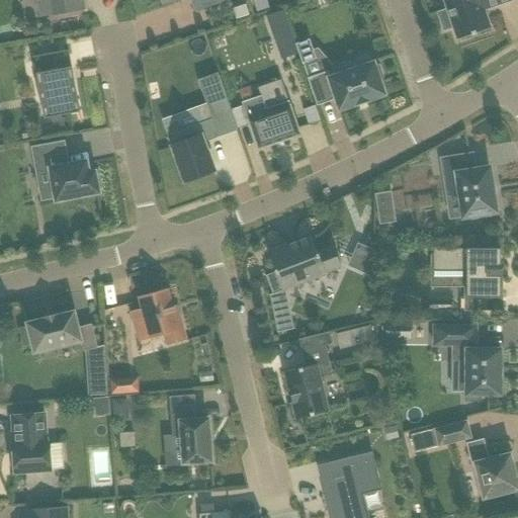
[(37,0),(37,2),(49,0),(51,0),(54,16),(86,10),(83,0),(37,0)]
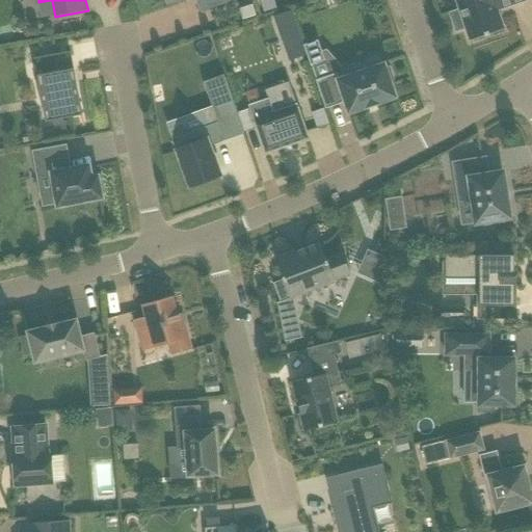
[(229,3),(227,0),(165,0),(168,6),(185,0),(196,0),(201,12),(229,3)]
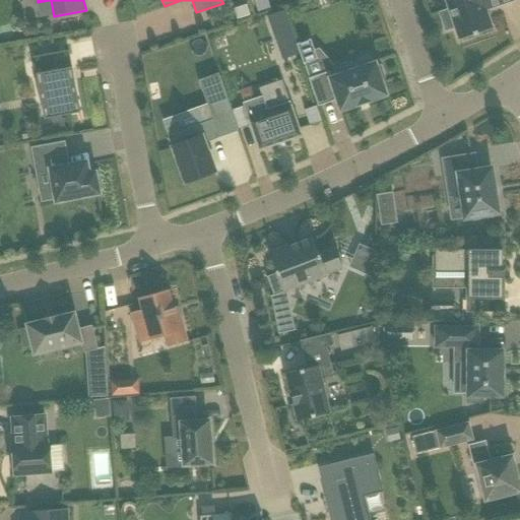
[(253,0),(257,12),(269,9),(265,0),(253,0)]
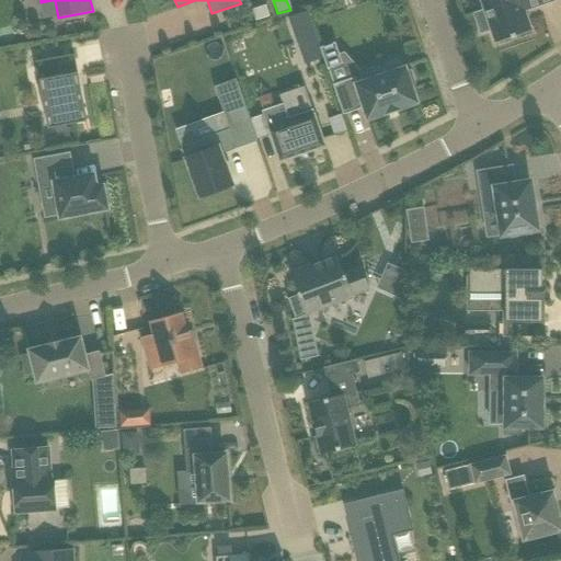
[(560,0),(482,0),(487,12),(477,15),(483,34),(493,31),(497,45),(534,33),(527,12),(560,0)]
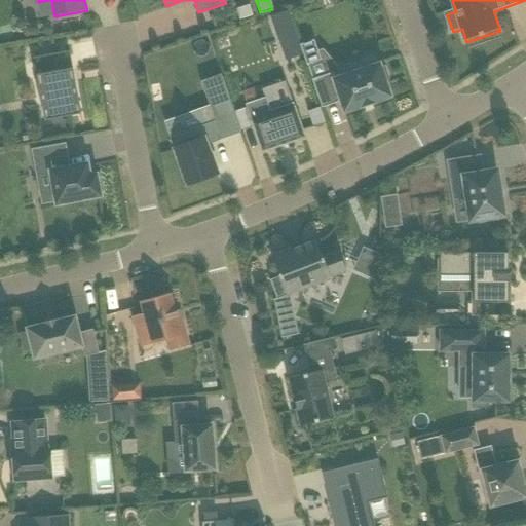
[(253,16),(250,5),(236,10),(240,21),(253,16)]
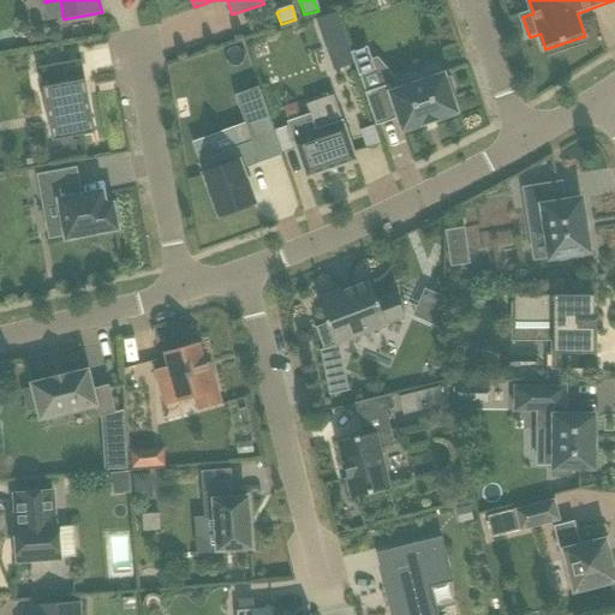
[(345,42),(335,15),(318,21),(328,47),(345,42)]
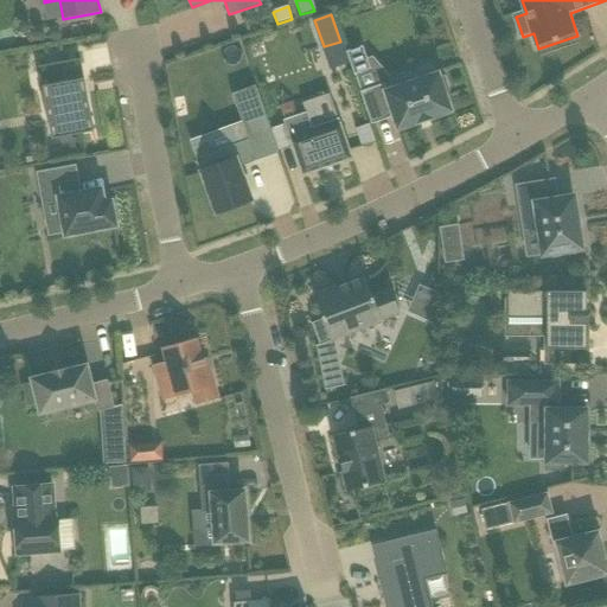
[(346,52),(355,74),(370,69),(363,46),(346,52)]
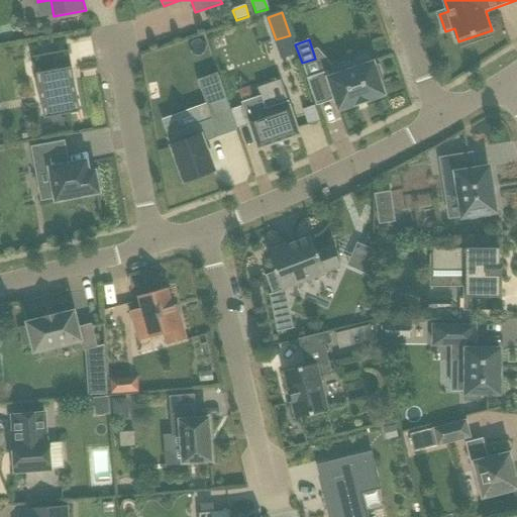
[(33,57),(44,119),(80,112),(69,50),(33,57)]
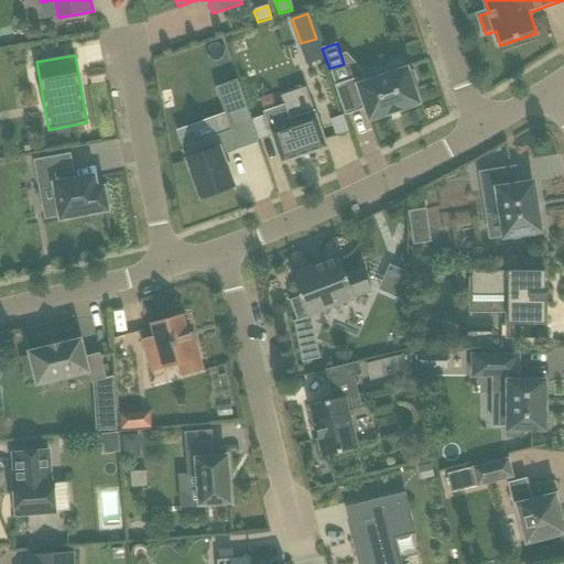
[(356,78),(335,86),(345,115),(365,108),(369,121),(420,104),(413,86),(418,85),(412,71),(409,73),(408,68),(359,85),(356,78)]
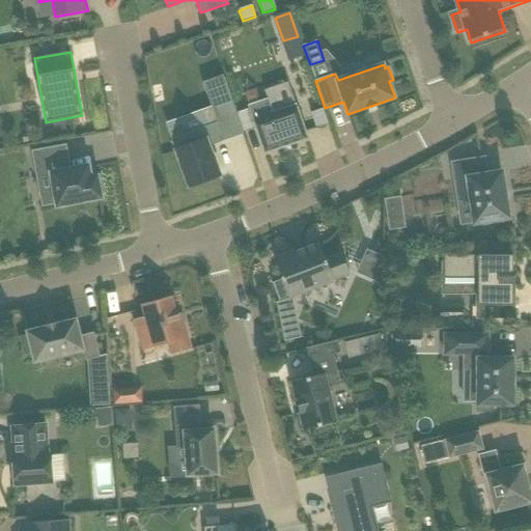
[(171,138),(188,186),(208,179),(220,175),(219,172),(210,145),(244,134),(224,75),(203,82),(218,122),(171,138)]
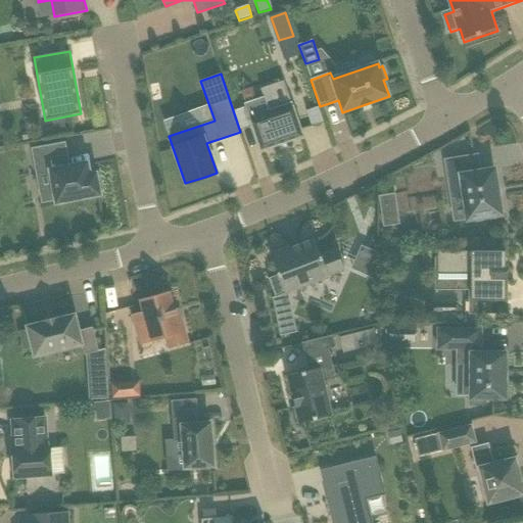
[(244,104),(260,152),(303,138),(292,103),(269,110),(265,97),(244,104)]
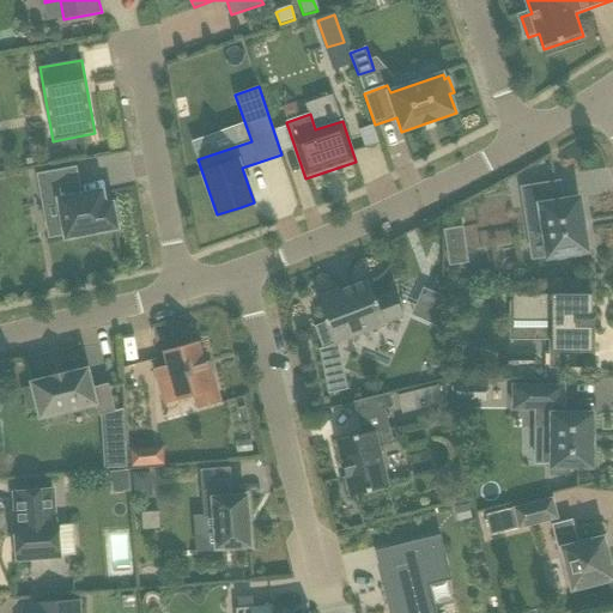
[(359,129),(364,146),(377,141),(372,126),(359,129)]
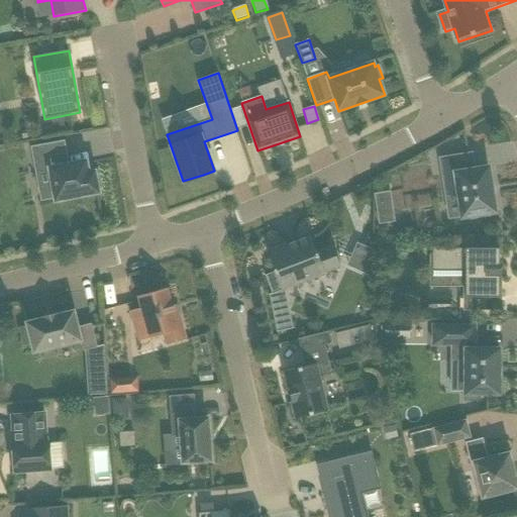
[(36,169),(37,174),(49,172),(56,201),(99,193),(98,189),(101,189),(99,176),(96,177),(95,173),(89,174),(87,163),(68,166),(64,142),(32,148),(33,153),(36,169)]
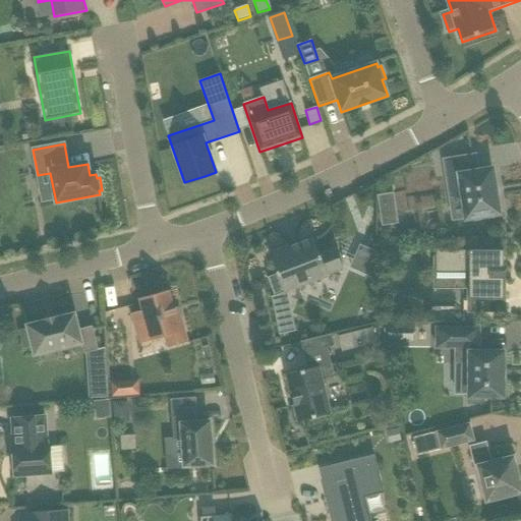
[(465,219),(479,217),(500,214),(497,196),(498,196),(496,186),(495,186),(491,169),(473,172),(470,156),(444,161),(450,197),(461,195),(465,219)]
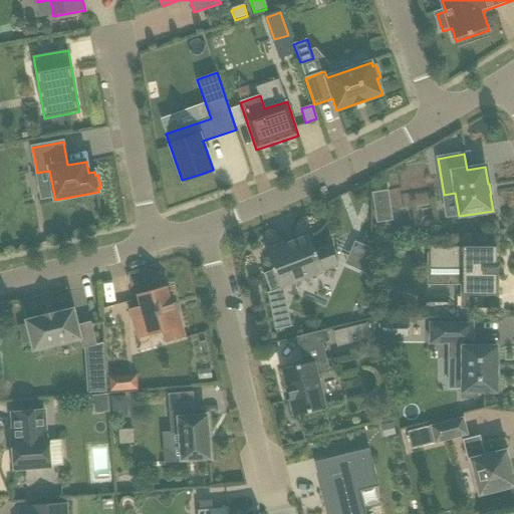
[(281,244),(261,252),(269,272),(260,276),(267,294),(270,293),(284,287),(319,273),(319,272),(334,266),(326,246),(311,252),(304,237),(281,246),(281,244)]
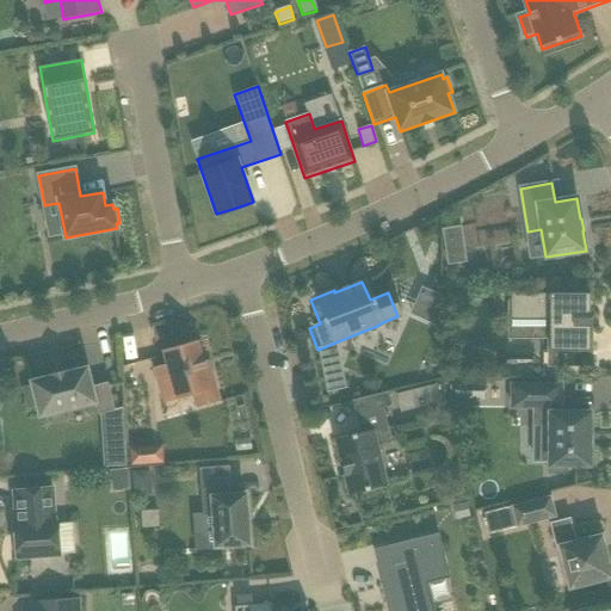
[(411,314),(442,327),(442,295),(423,287),(411,314)]
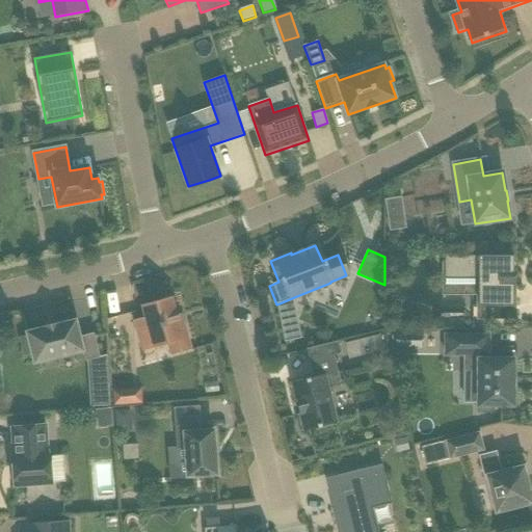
[(445,256),(445,278),(479,278),(479,306),(513,307),(513,278),(516,278),(516,276),(514,276),(514,256),(445,256)]
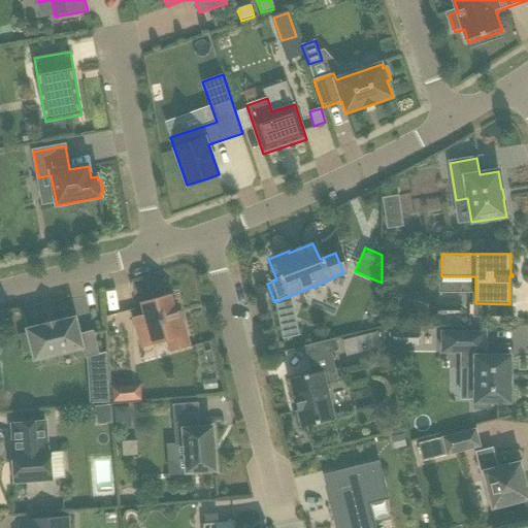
[(144,315),(133,318),(136,331),(147,327),(153,345),(175,339),(178,351),(191,347),(183,321),(178,322),(171,295),(141,303),(144,315)]
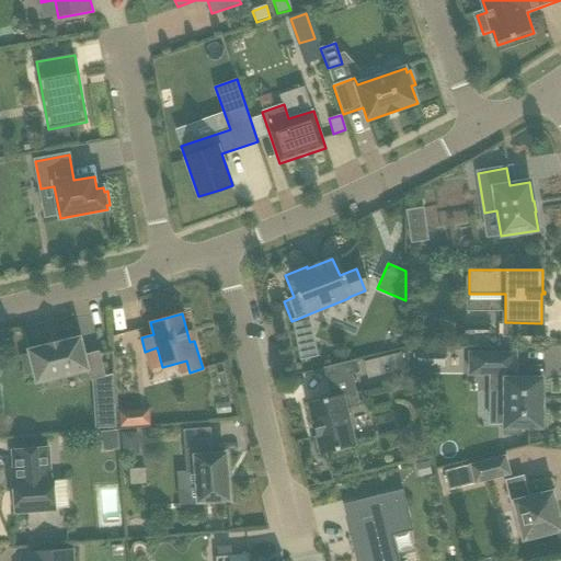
[(320,357),(310,313),(295,320),(302,361),(320,357)]
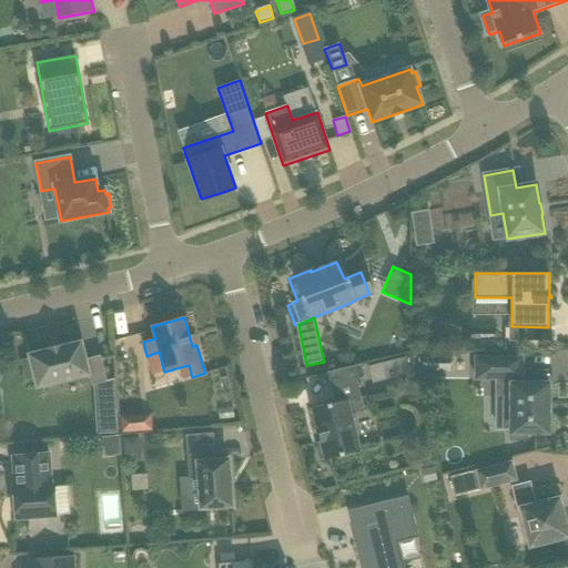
[(29,355),(29,356),(30,356),(38,386),(37,386),(38,388),(39,387),(88,374),(88,375),(89,375),(91,385),(107,382),(101,355),(85,359),(81,344),(82,344),(81,342),(80,342),(80,343),(61,347),(61,346),(49,350),(49,351),(31,355),(31,354),(29,355)]
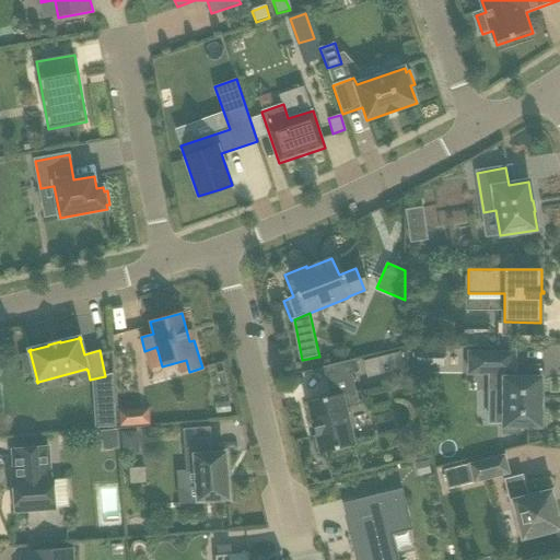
[(468,352),(468,374),(490,374),(490,392),(503,392),(503,427),(541,427),(541,408),(543,408),(543,397),(541,397),(541,378),(513,377),(513,374),(515,374),(515,352),(468,352)]
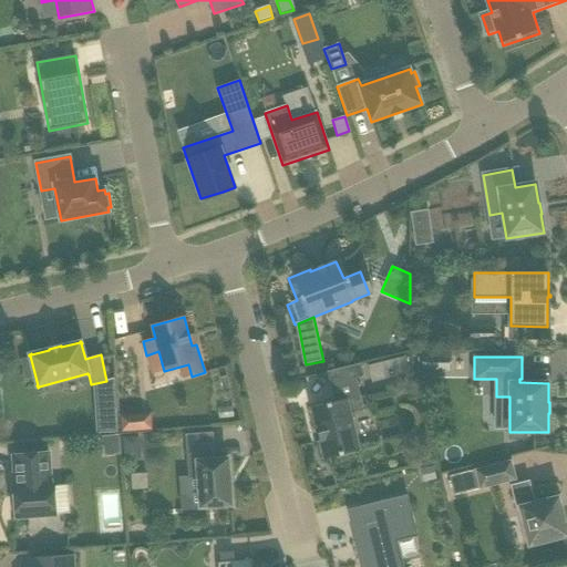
[(359,451),(349,410),(363,406),(356,378),(330,384),(334,402),(311,408),(325,460),(359,451)]
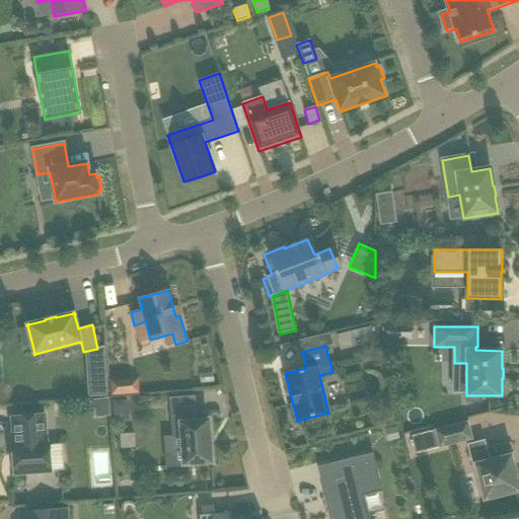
[(112,395),(140,393),(139,378),(110,381),(112,395)]
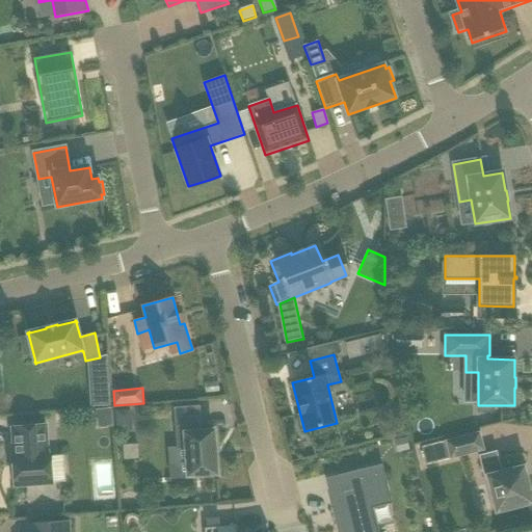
[(200,406),(175,408),(178,449),(186,448),(188,477),(217,474),(216,456),(215,454),(215,450),(216,449),(215,449),(214,430),(202,431),(200,406)]
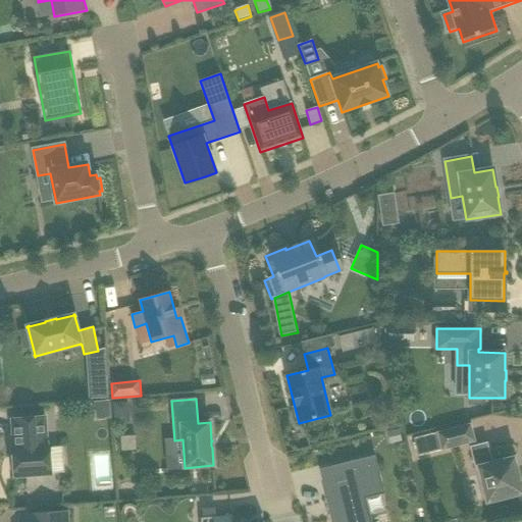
[(111,418),(109,400),(95,402),(97,420),(111,418)]
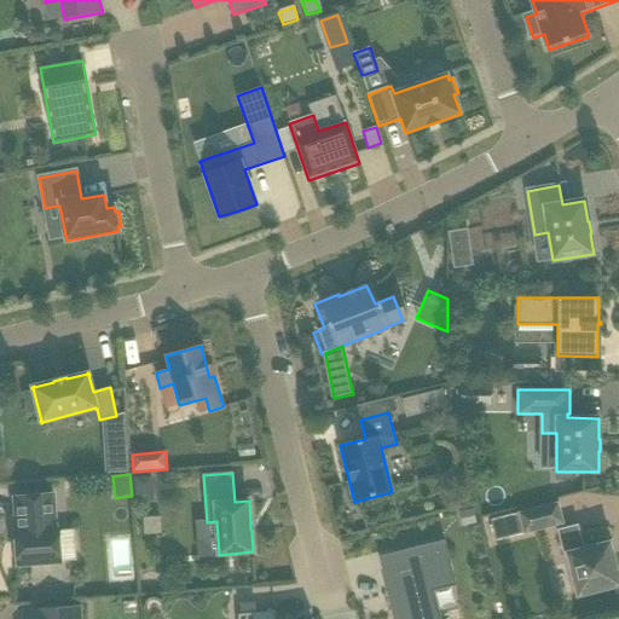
[(136,475),(136,497),(154,498),(155,475),(136,475)]
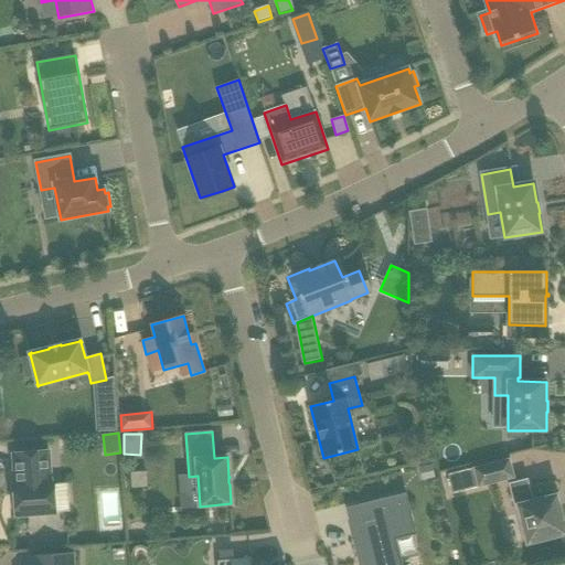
[(11,497),(12,507),(14,507),(16,515),(56,513),(54,484),(51,484),(49,451),(13,454),(16,476),(14,476),(14,477),(16,477),(16,483),(16,486),(16,487),(13,488),(13,493),(11,497)]
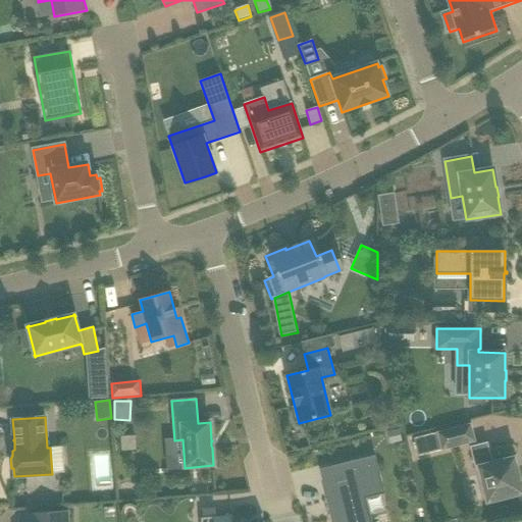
[(470,425),(438,433),(442,450),(474,441),(470,425)]
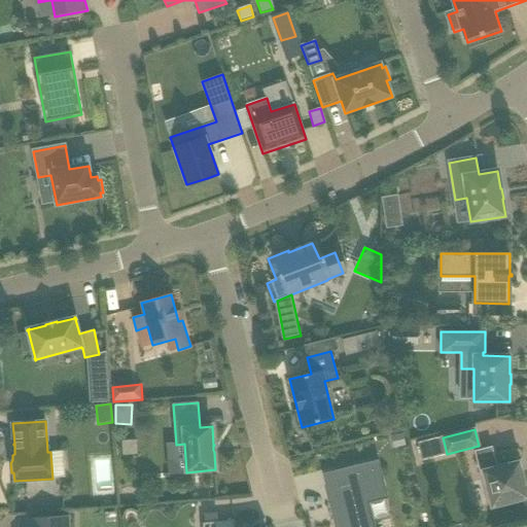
[(394,448),(406,445),(402,433),(391,436),(394,448)]
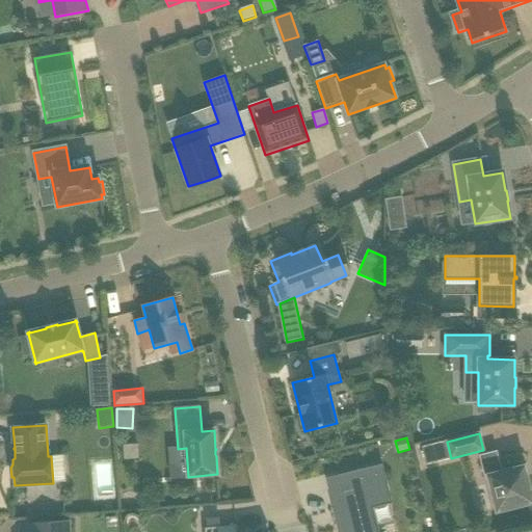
[(497,451),(479,455),(484,479),(488,478),(497,511),(531,502),(526,477),(524,477),(522,468),(502,473),(497,451)]
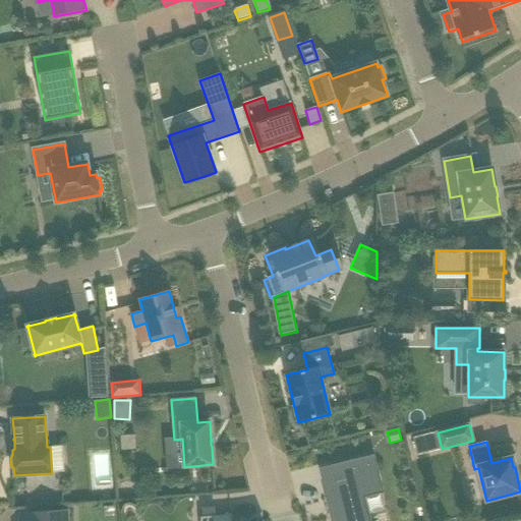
[(373,455),(330,466),(334,480),(327,482),(330,498),(326,499),(331,520),(368,520),(363,497),(383,491),(373,455)]
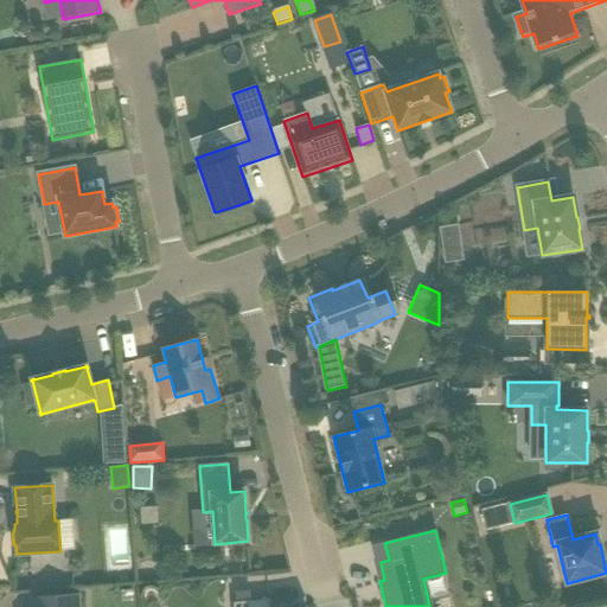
[(83,606),(82,595),(34,599),(34,606),(83,606)]
